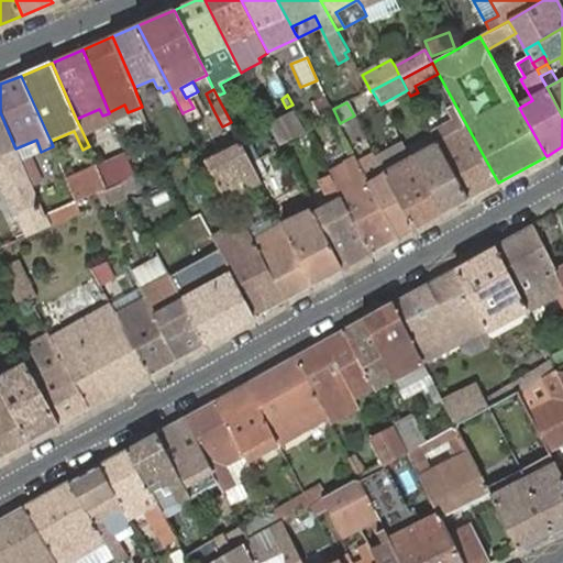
[(124,105),(109,112),(109,113),(112,119),(128,112),(124,105)]
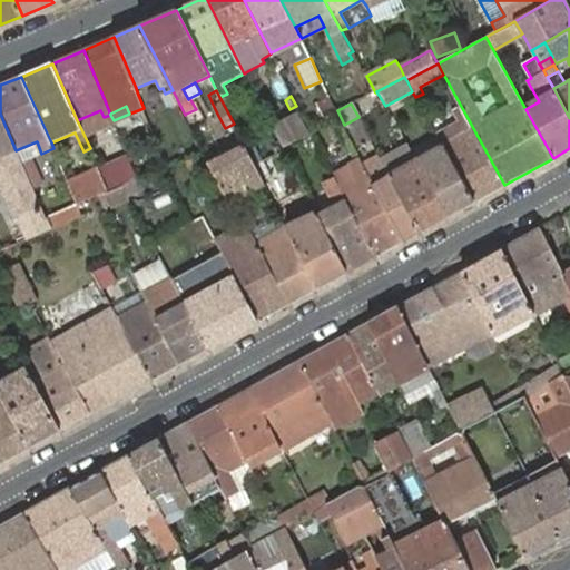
[(475,200),(504,185),(462,108),(454,112),(459,120),(436,134),(438,135),(475,200)]
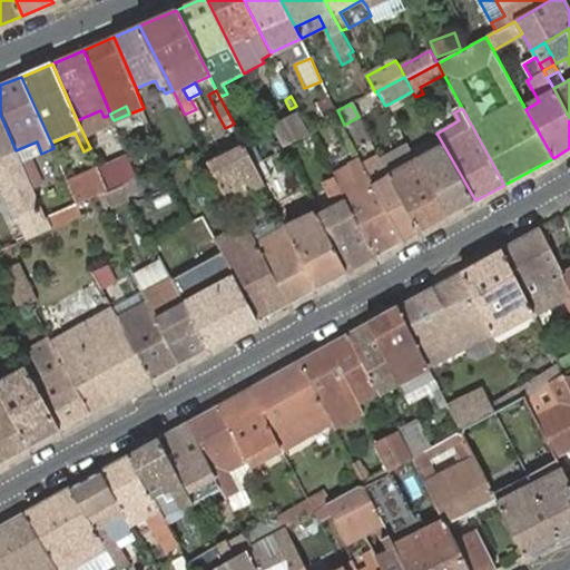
[(195,133),(198,131),(205,127),(196,109),(186,114),(195,133)]
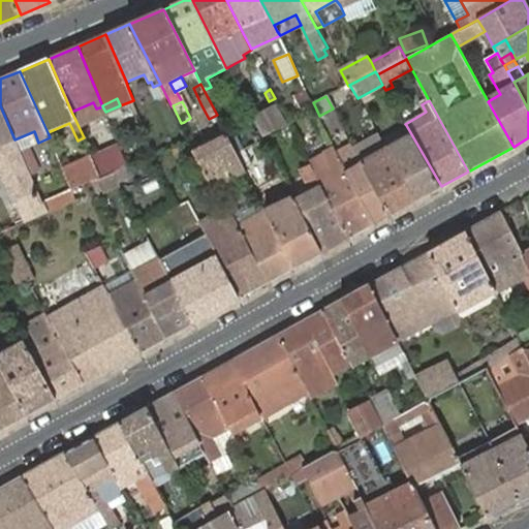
[(0,105),(0,174),(12,204),(18,201),(26,221),(48,213),(42,203),(31,176),(20,149),(14,139),(0,105)]
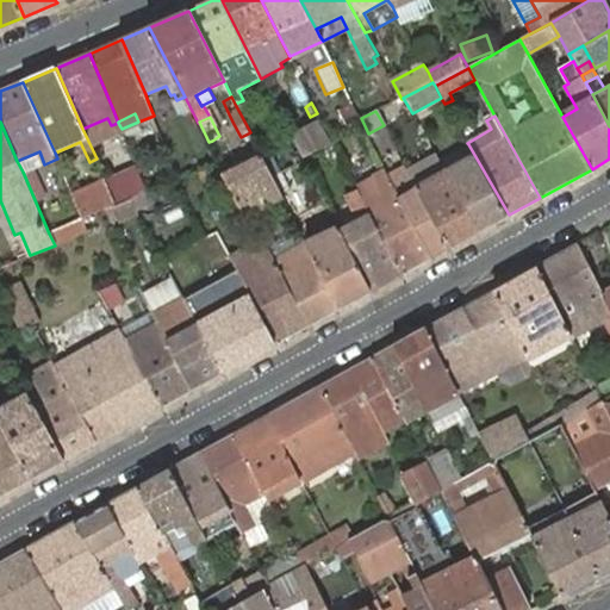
[(296,135),(306,155),(329,144),(318,123),(296,135)]
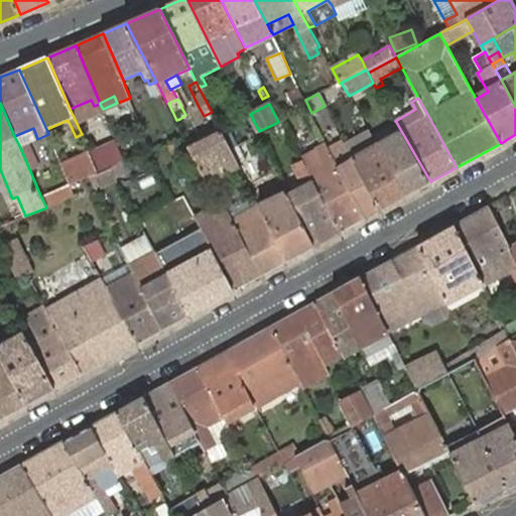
[(185,115),(179,119),(189,140),(195,138),(188,126),(194,124),(188,114),(185,115)]
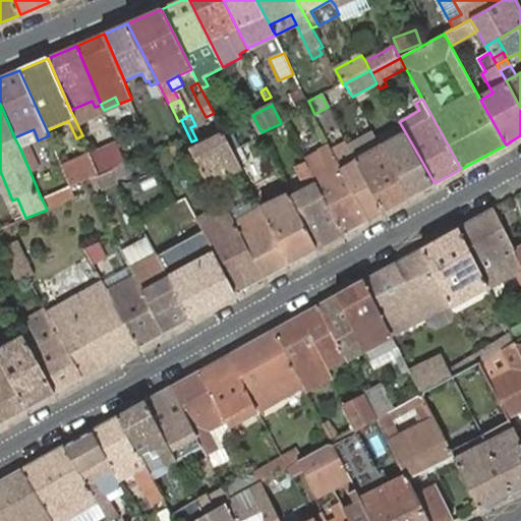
[(409,197),(435,183),(400,123),(375,137),(409,197)]
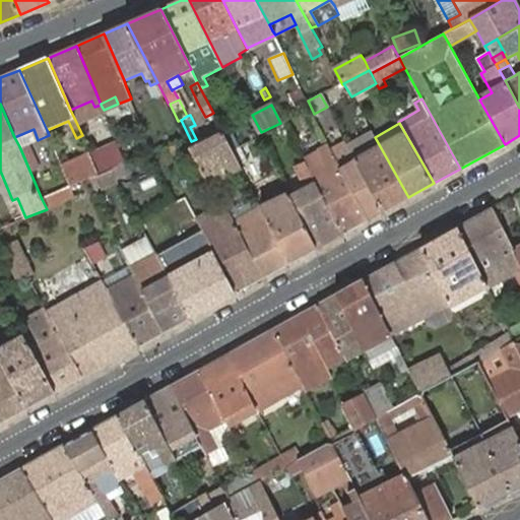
[(223,133),(191,149),(210,185),(214,183),(242,169),(233,150),(223,133)]
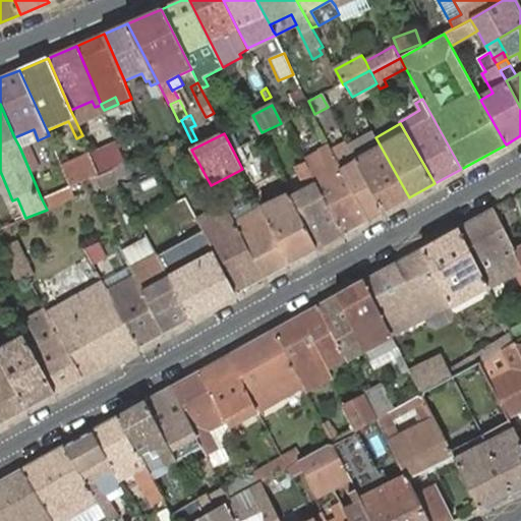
[(373,150),(356,160),(384,211),(409,197),(375,137),(374,136),(368,140),(373,150)]
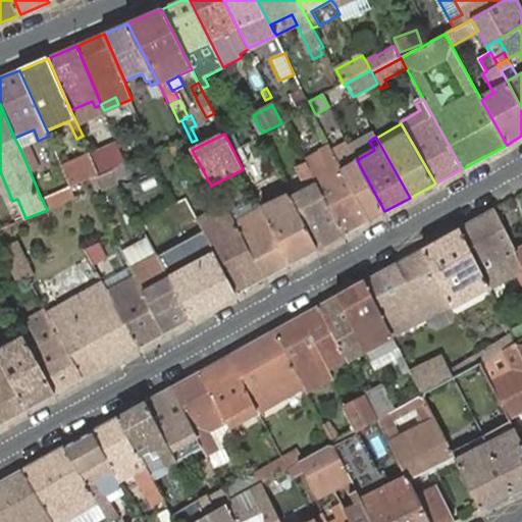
[(331,148),(342,167),(370,219),(384,211),(357,160),(346,141),(331,148)]
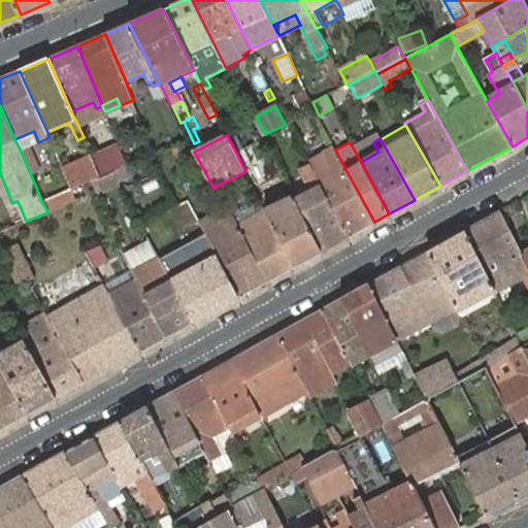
[(28,145),(20,149),(31,175),(39,171),(28,145)]
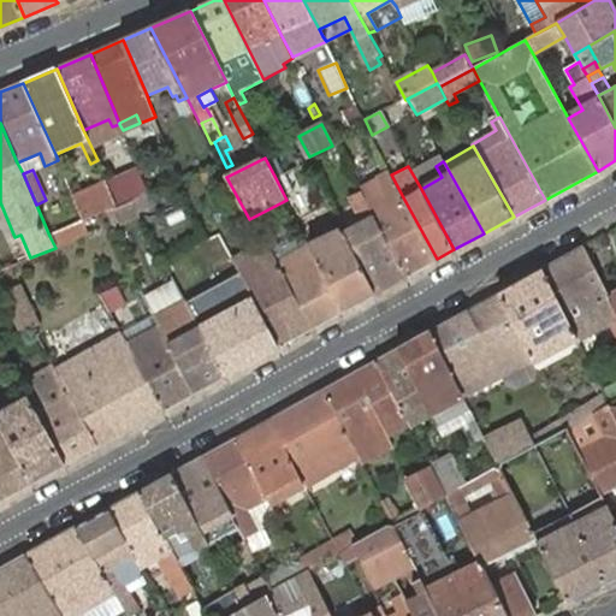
[(378,182),(361,191),(404,277),(437,259),(403,197),(391,175),(389,172),(377,178),(378,182)]
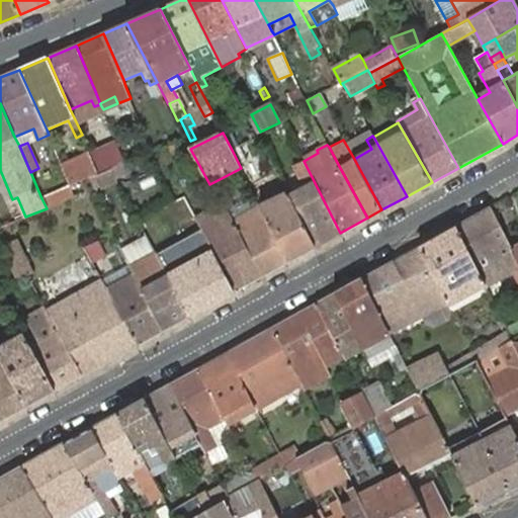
[(62,166),(71,185),(98,173),(90,154),(62,166)]
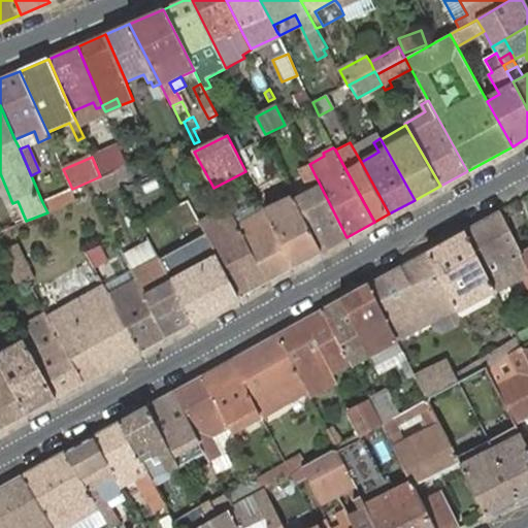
[(347,237),(309,164),(300,168),(311,192),(295,200),(321,252),(347,237)]
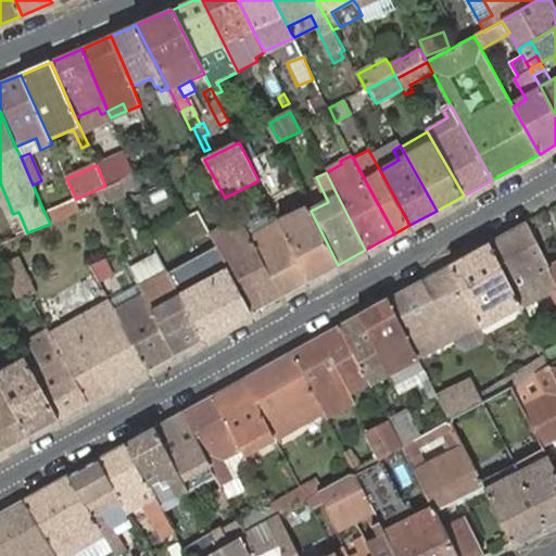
[(126,192),(121,180),(102,188),(109,201),(126,192)]
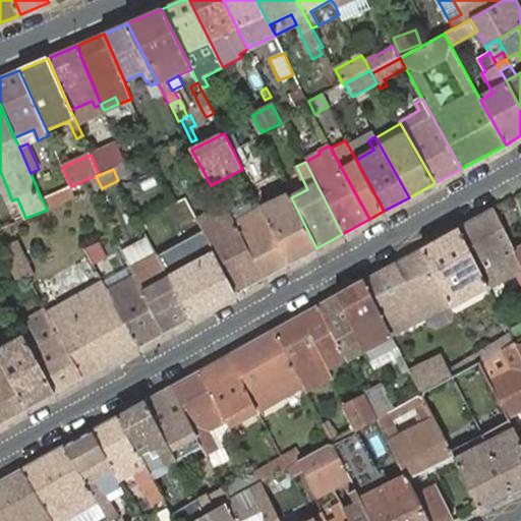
[(42,199),(47,210),(75,197),(71,186),(42,199)]
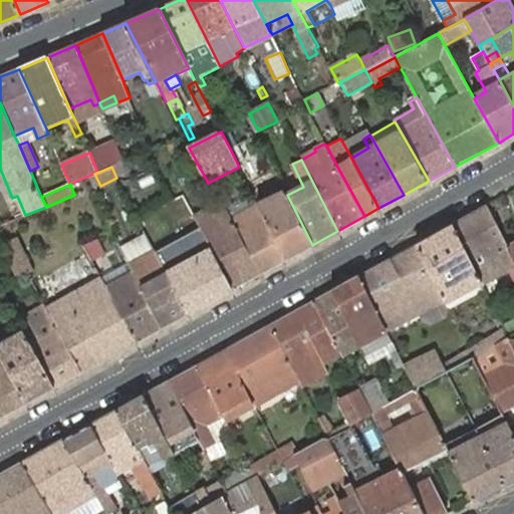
[(287,195),(285,193),(259,206),(286,259),(312,245),(287,195)]
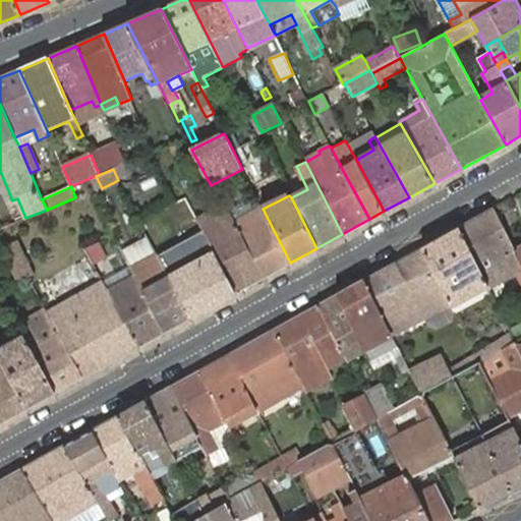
[(263,209),(257,198),(236,210),(241,220),(263,209)]
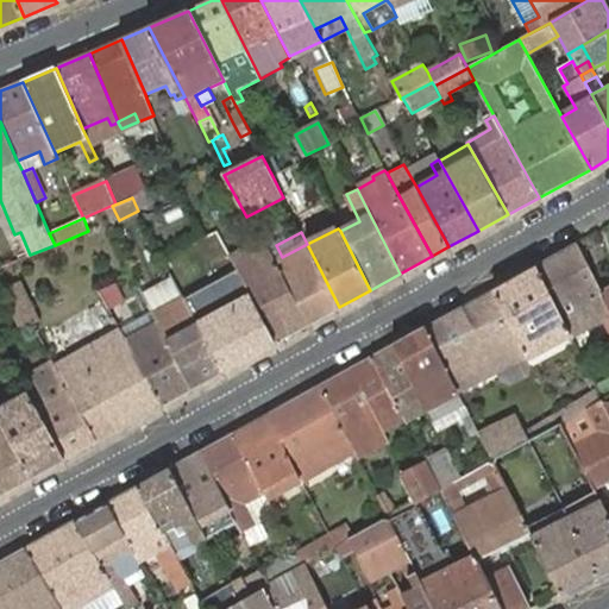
[(207,236),(202,238),(207,249),(215,245),(211,234),(207,236)]
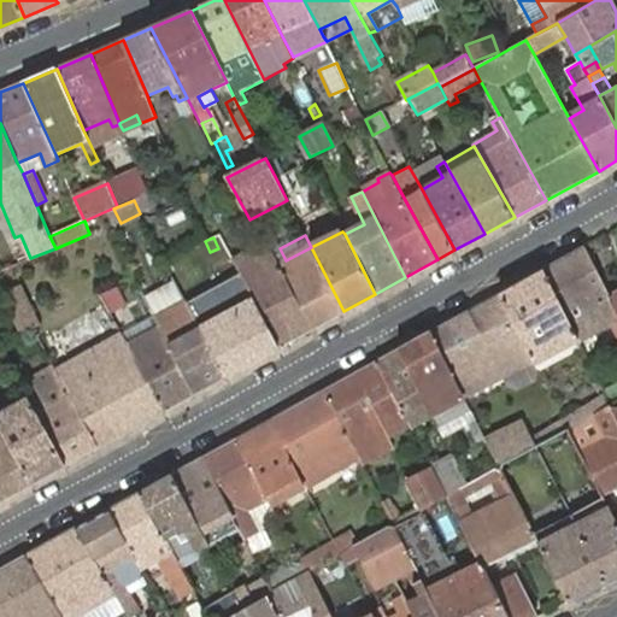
[(274,238),(266,241),(312,329),(344,311),(311,247),(286,260),(280,248),(274,238)]
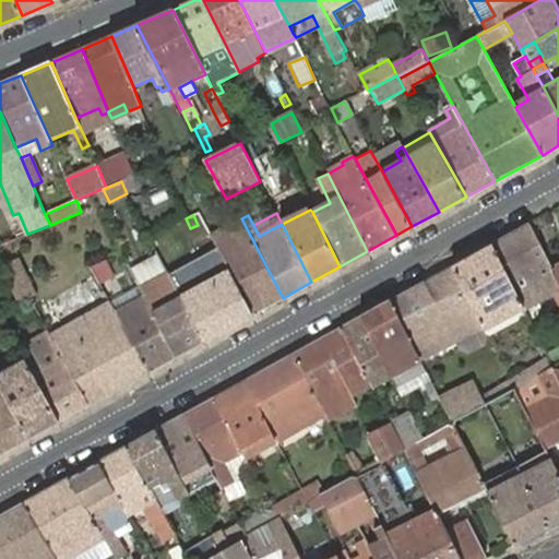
[(241,218),(212,235),(218,247),(225,260),(253,314),(283,298),(241,218)]
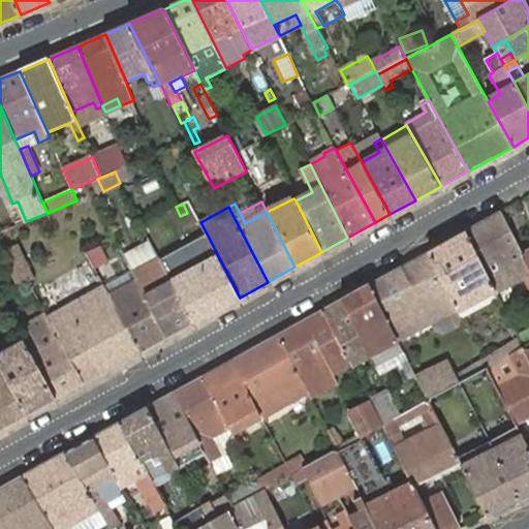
[(501,211),(465,231),(496,291),(503,287),(503,286),(523,276),(528,287),(528,266),(523,252),(501,211)]
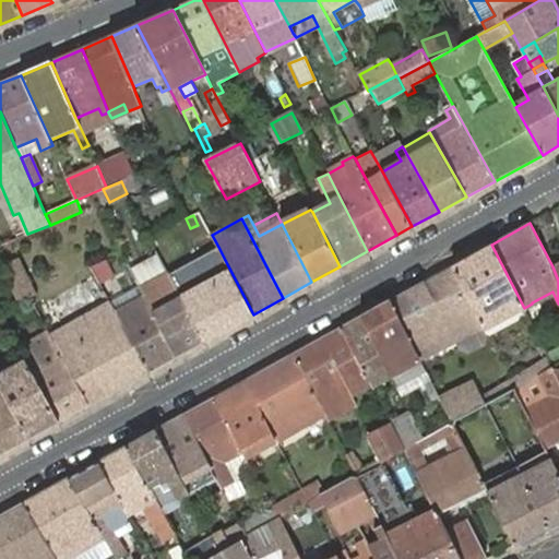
[(478,316),(485,330),(518,312),(524,308),(491,245),(453,265),(478,316)]
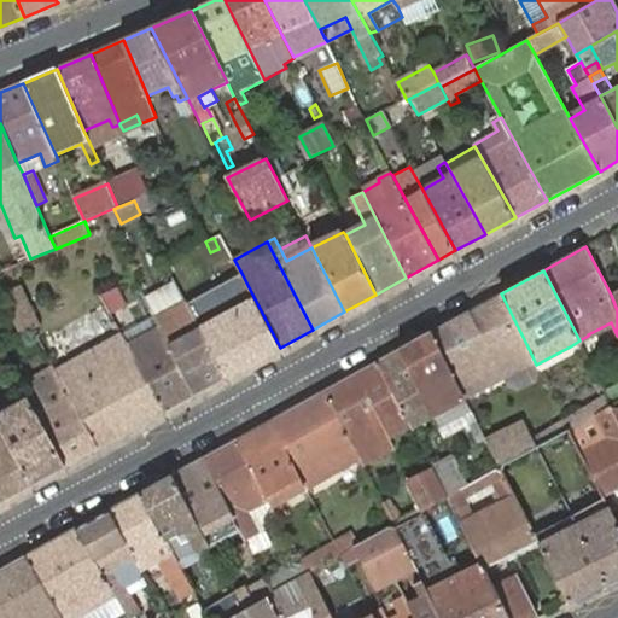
[(227,377),(280,348),(249,287),(242,273),(188,302),(191,309),(196,318),(227,377)]
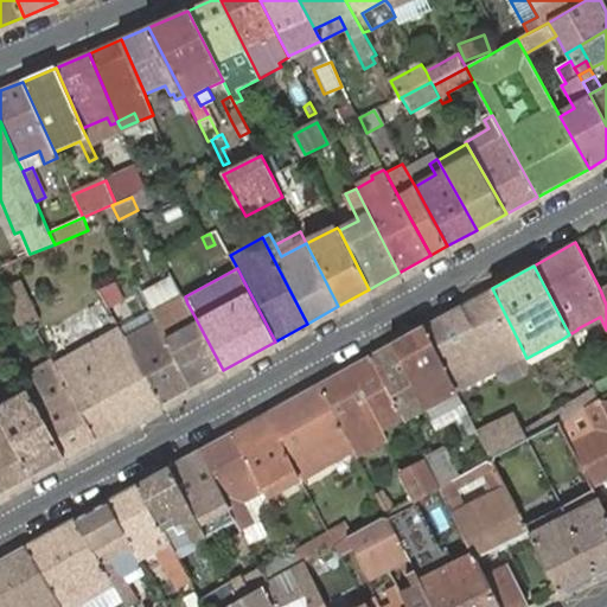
[(171,270),(160,275),(171,295),(180,289),(171,270)]
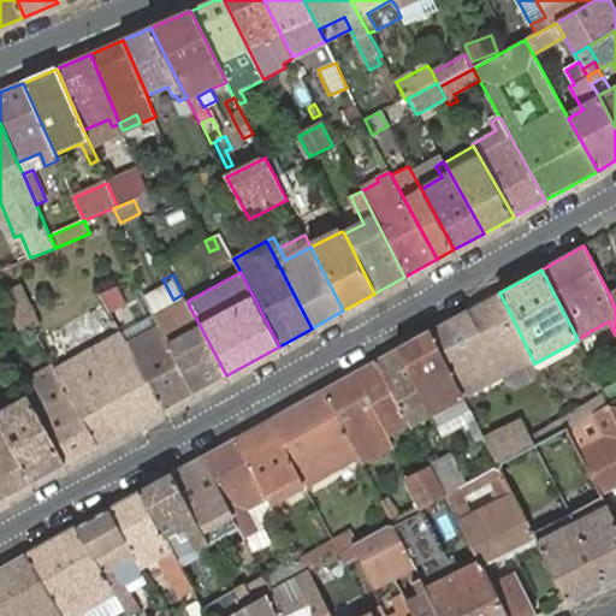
[(108,290),(100,295),(105,302),(110,312),(125,303),(117,286),(108,290)]
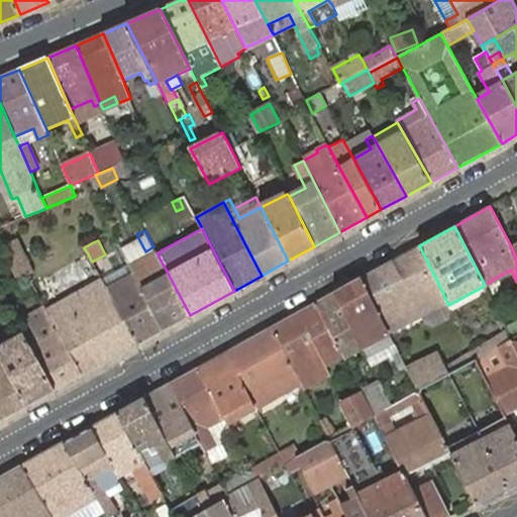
[(18,280),(28,275),(33,273),(18,241),(3,248),(18,280)]
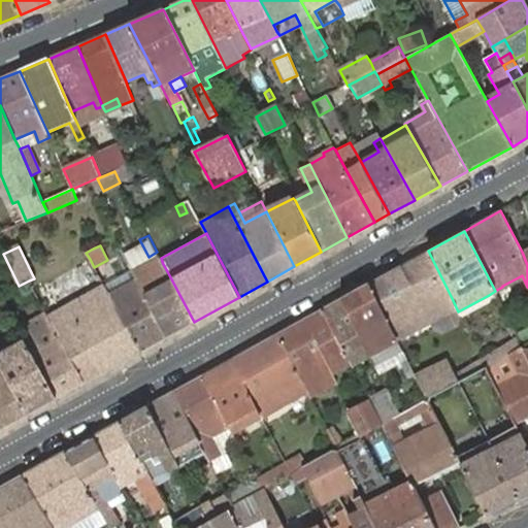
[(425,312),(452,298),(428,251),(400,266),(425,312)]
